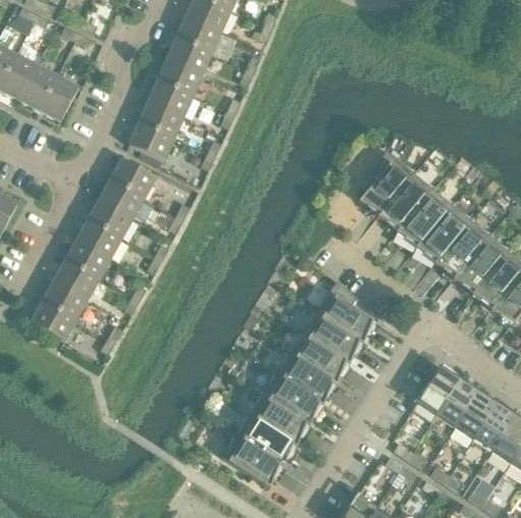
[(38,8),(42,0),(25,0),(24,2),(38,8)]
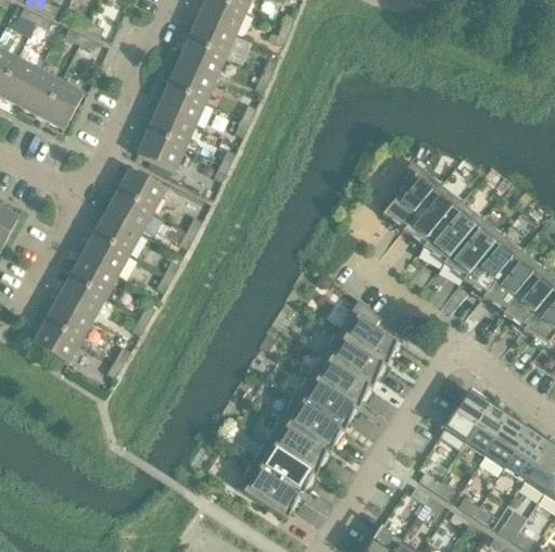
[(54,16),(59,7),(45,0),(40,9),(54,16)]
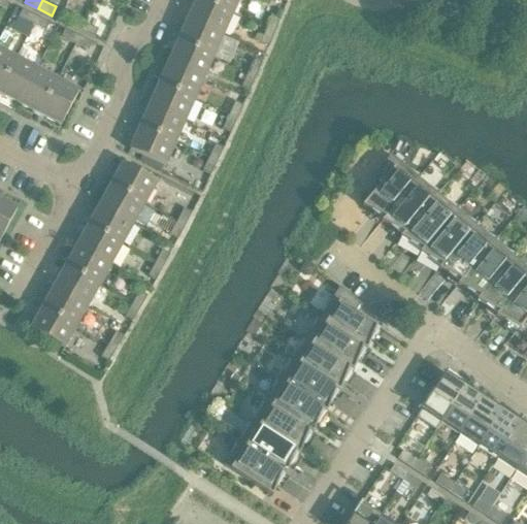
[(223,33),(233,11),(206,0),(195,0),(188,18),(223,33)]
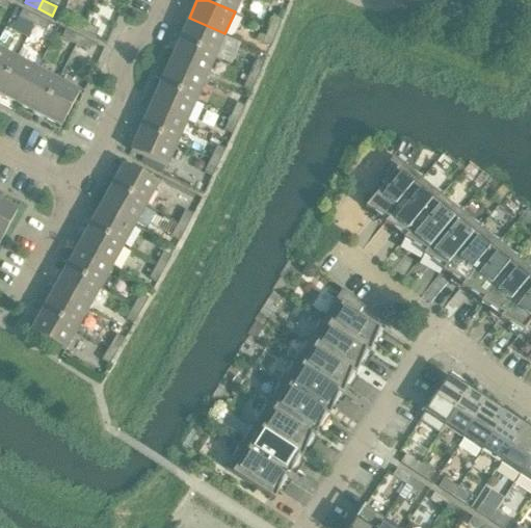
[(208,0),(235,11),(239,0),(208,0)]
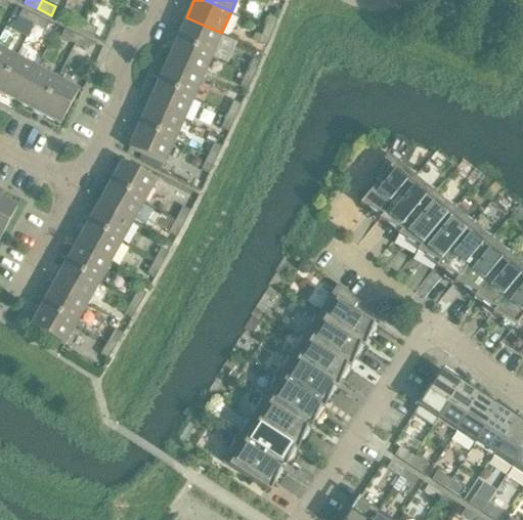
[(32,22),(36,13),(23,7),(18,15),(32,22)]
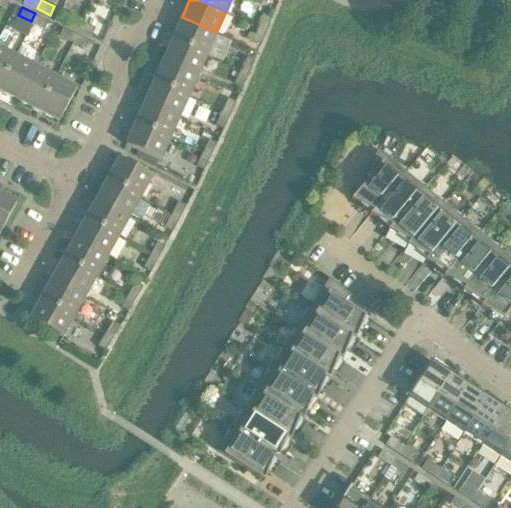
[(266,29),(272,16),(263,12),(258,26),(266,29)]
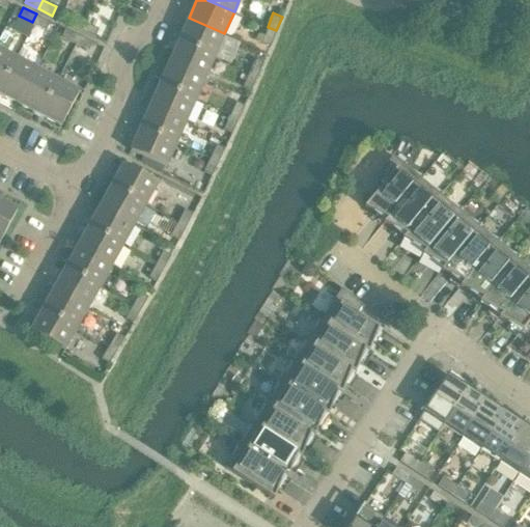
[(47,28),(50,20),(36,14),(32,22),(47,28)]
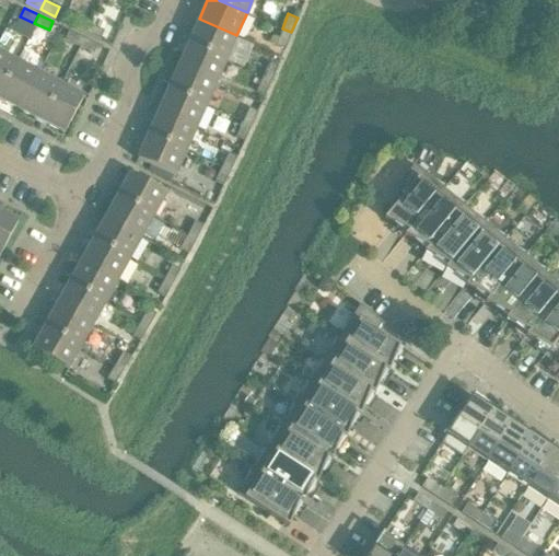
[(86,31),(90,21),(76,14),(71,23),(86,31)]
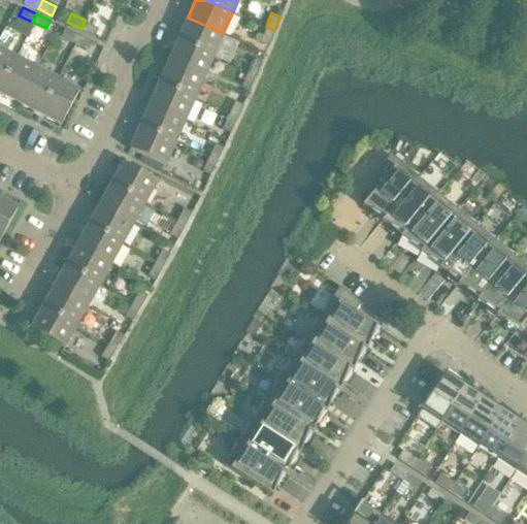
[(213,55),(223,33),(188,18),(178,38),(213,55)]
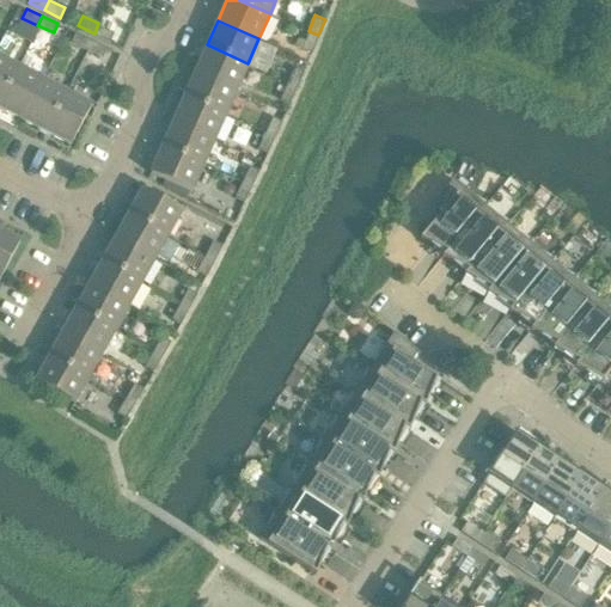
[(110,41),(115,31),(98,23),(95,34),(110,41)]
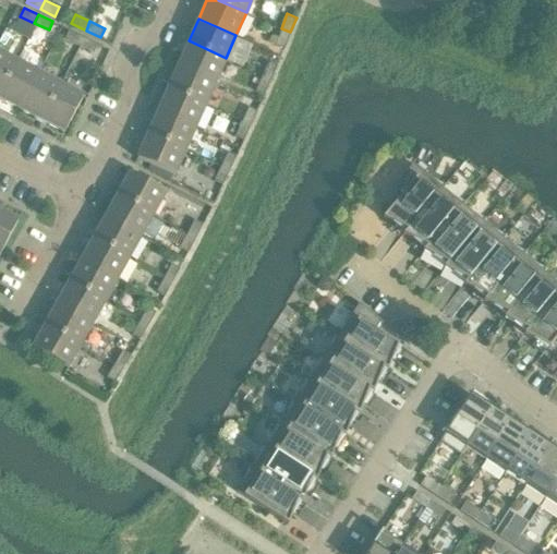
[(83,35),(69,28),(64,37),(80,44),(83,35)]
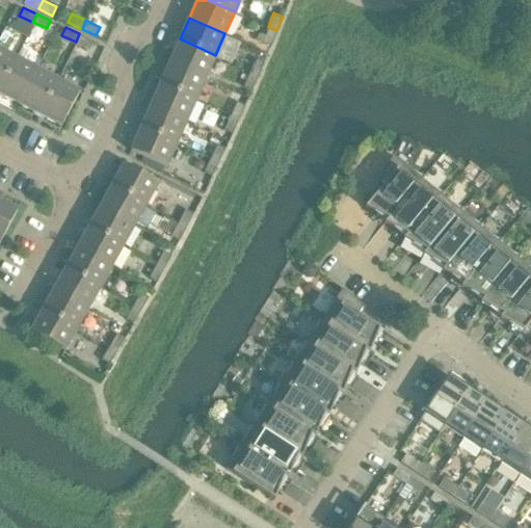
[(271,45),(276,30),(268,27),(262,42),(271,45)]
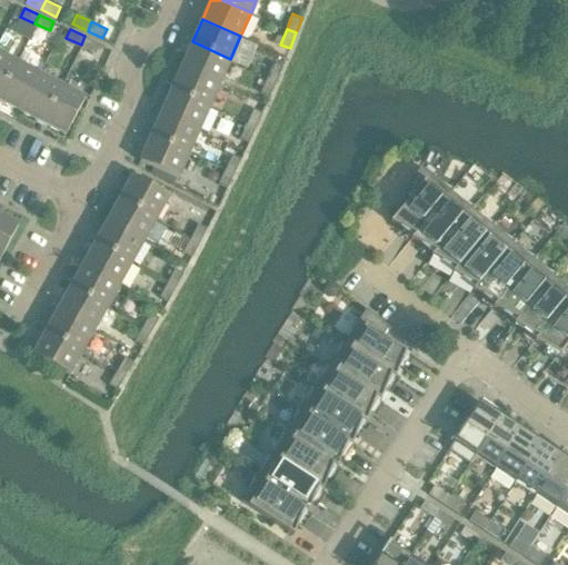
[(96,51),(100,42),(85,36),(81,45),(96,51)]
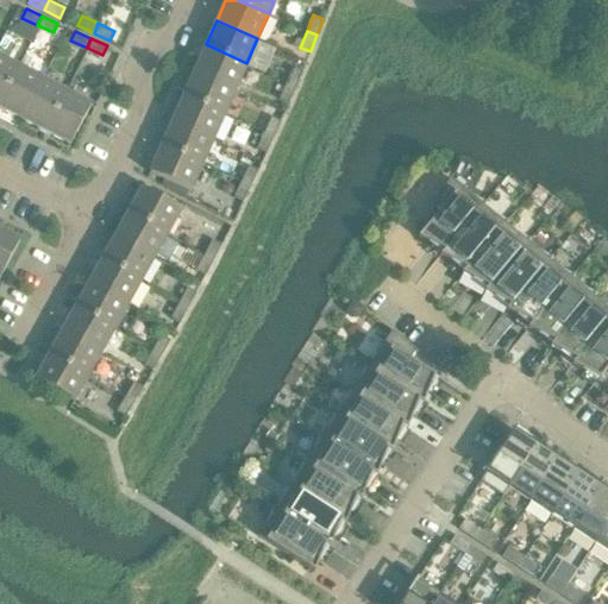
[(236,88),(246,63),(206,44),(194,70),(236,88)]
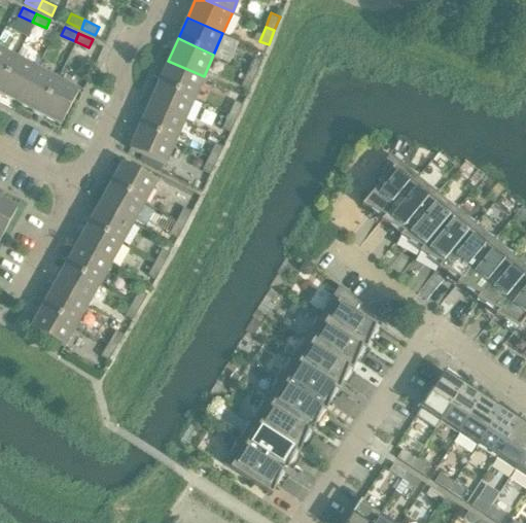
[(0,83),(15,55),(0,46),(0,83)]
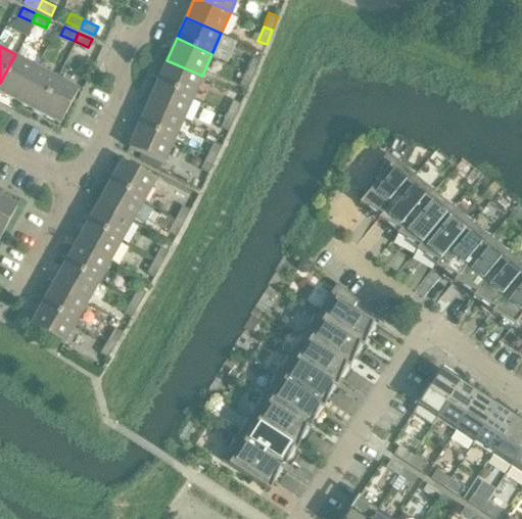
[(0,90),(18,100),(37,65),(15,54),(0,83),(0,90)]
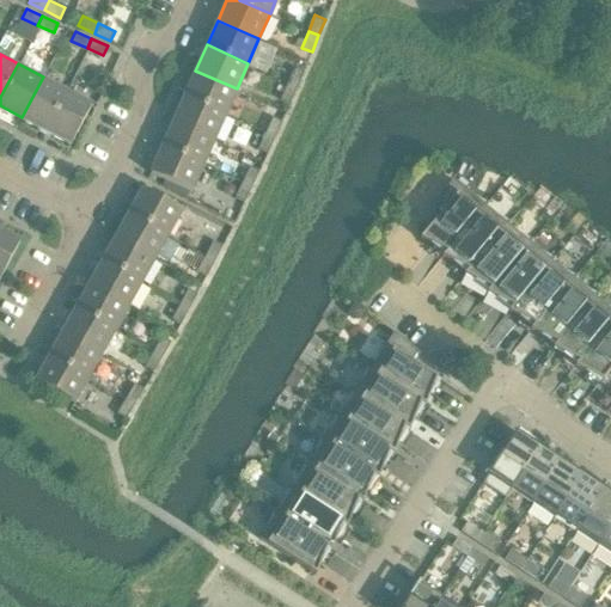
[(297,85),(304,69),(294,65),(287,81),(297,85)]
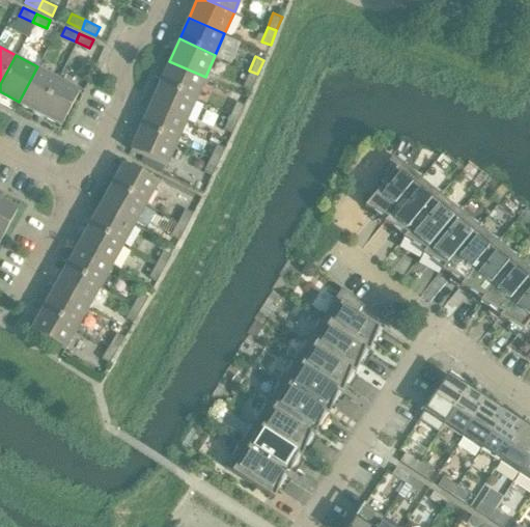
[(196,98),(205,77),(169,61),(160,82),(196,98)]
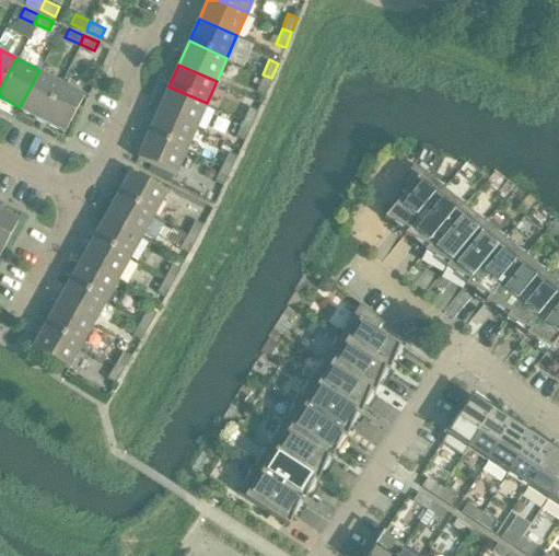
[(42,118),(60,82),(39,70),(20,107),(42,118)]
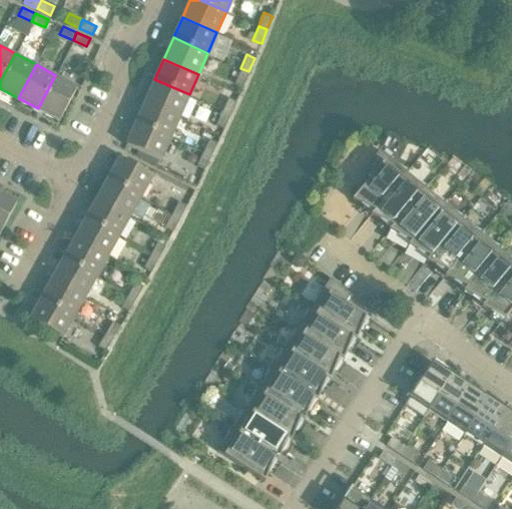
[(243,85),(248,71),(240,68),(235,81),(243,85)]
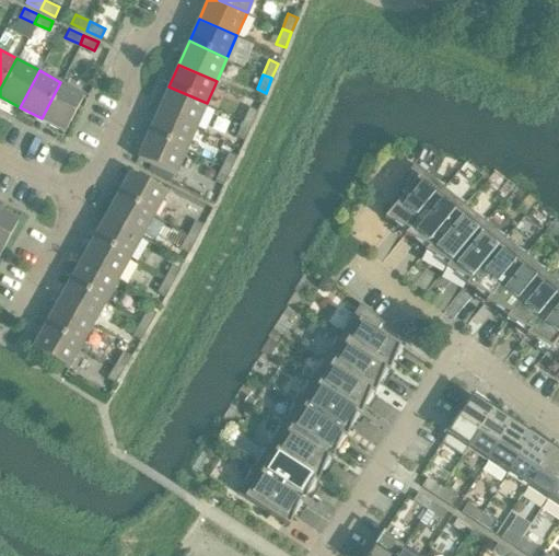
[(65,131),(84,94),(60,82),(42,118),(65,131)]
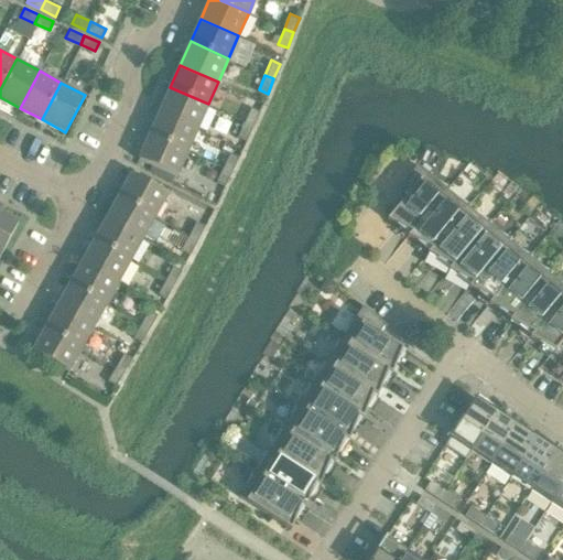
[(197,128),(208,104),(170,87),(160,111),(197,128)]
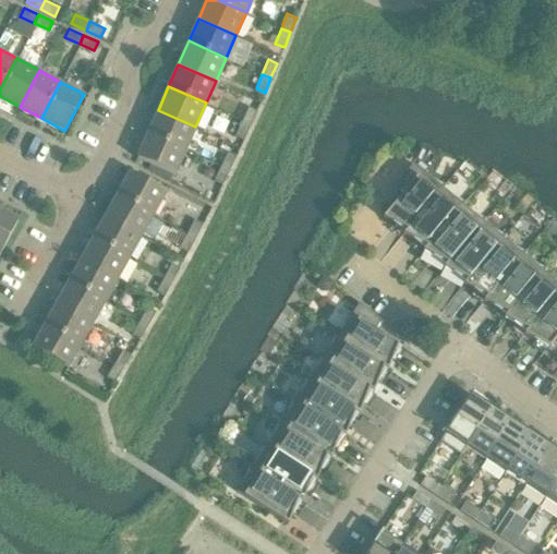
[(251,123),(257,109),(249,105),(242,119),(251,123)]
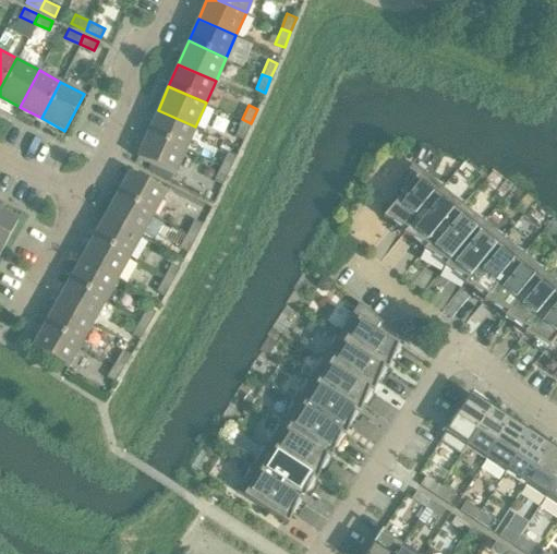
[(185,149),(195,127),(158,110),(147,132),(185,149)]
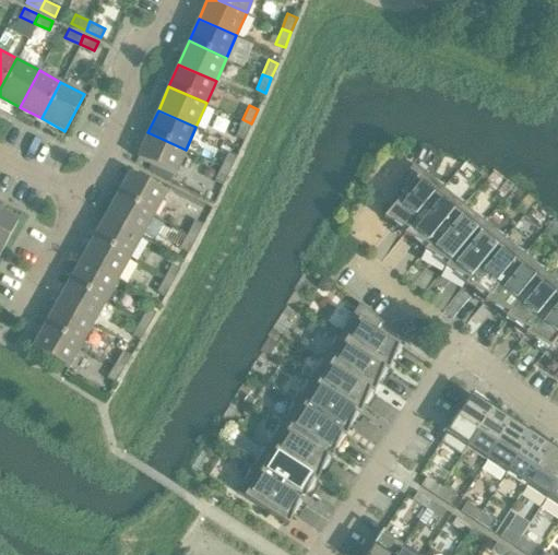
[(245,138),(251,124),(242,119),(236,134),(245,138)]
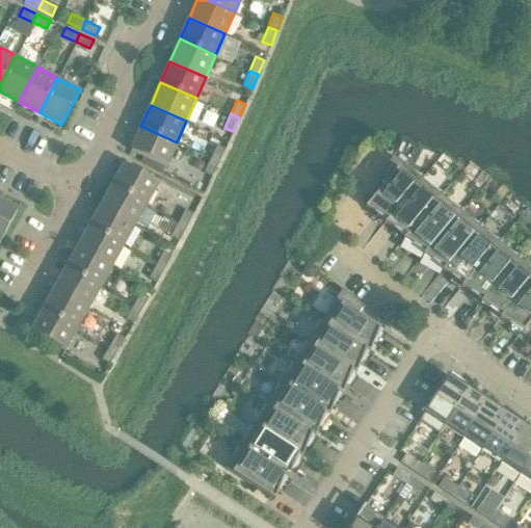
[(167,164),(177,142),(140,126),(131,149),(167,164)]
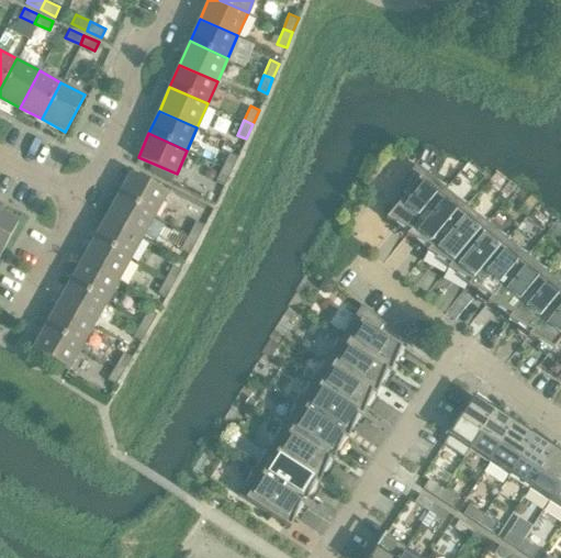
[(232,169),(238,155),(229,151),(223,166),(232,169)]
